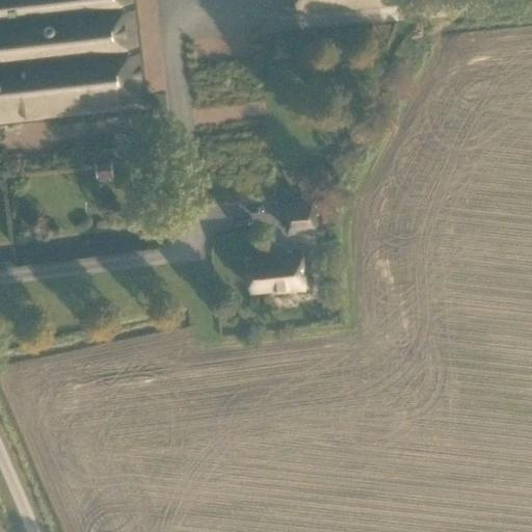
[(0,0),(0,122),(149,105),(136,0),(0,0)]
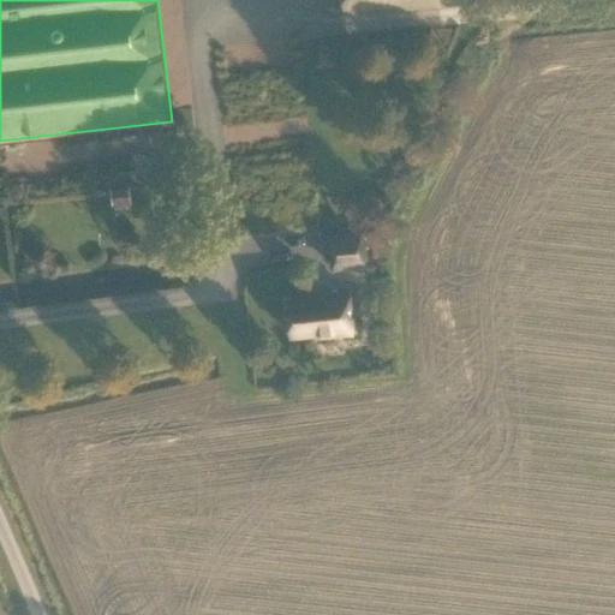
[(435,0),(342,0),(344,10),(435,0)]
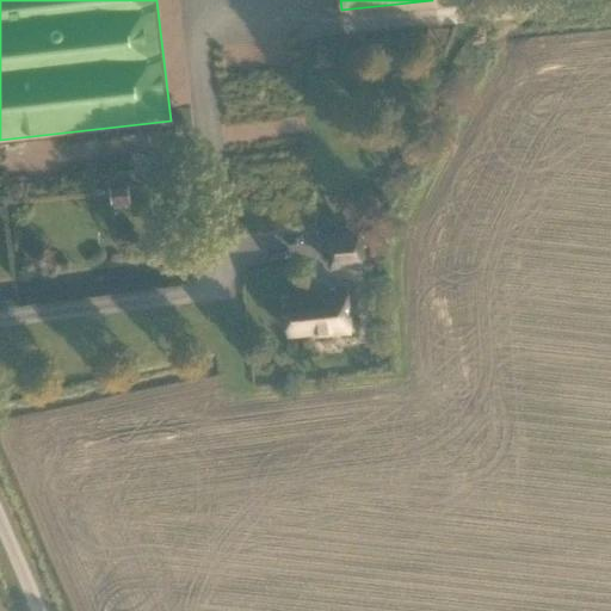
[(130,199),(128,184),(109,186),(111,202),(130,199)]
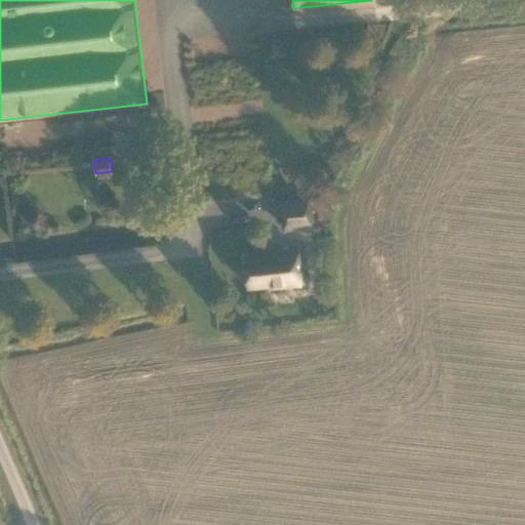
[(314,227),(311,195),(279,199),(282,231),(314,227)]
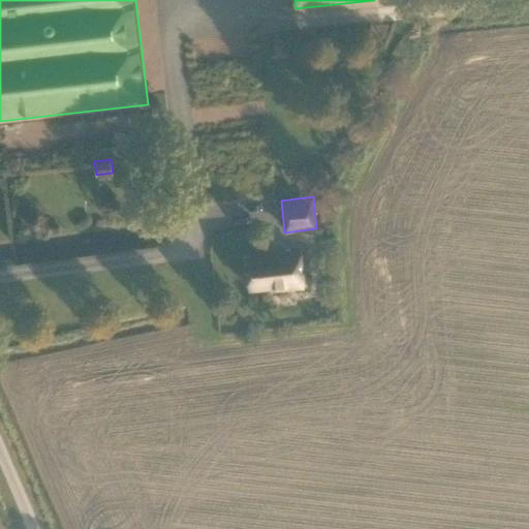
[(300,251),(299,247),(267,251),(267,253),(246,256),(250,289),(270,287),(271,291),(304,287),(304,282),(305,282),(302,251),(300,251)]
